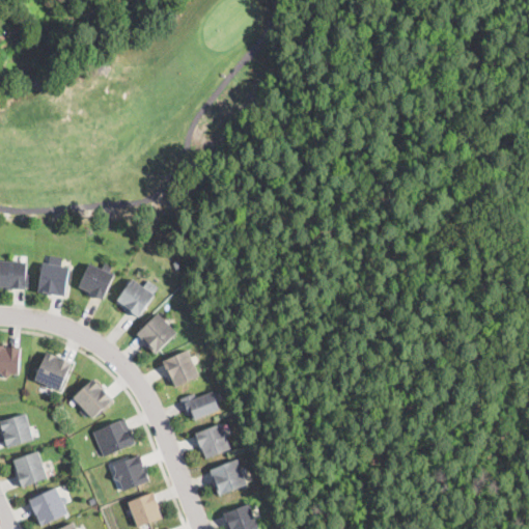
[(60,266),(68,268),(64,297),(50,294),(50,296),(37,293),(42,262),(48,263),(49,256),(61,258),(60,266)]
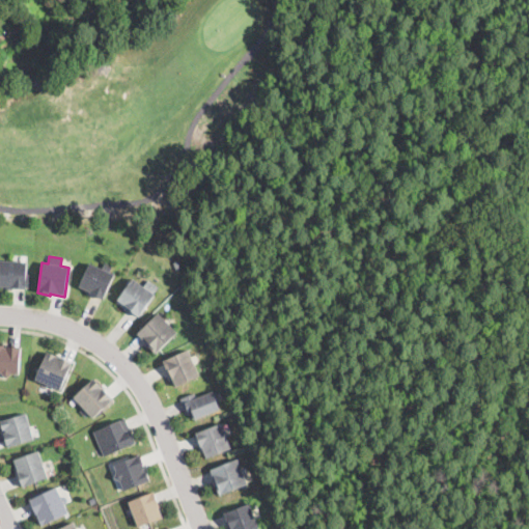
[(28,277),(27,287),(25,287),(24,289),(11,288),(11,290),(5,290),(5,288),(0,287),(0,261),(26,262),(25,276),(28,277)]
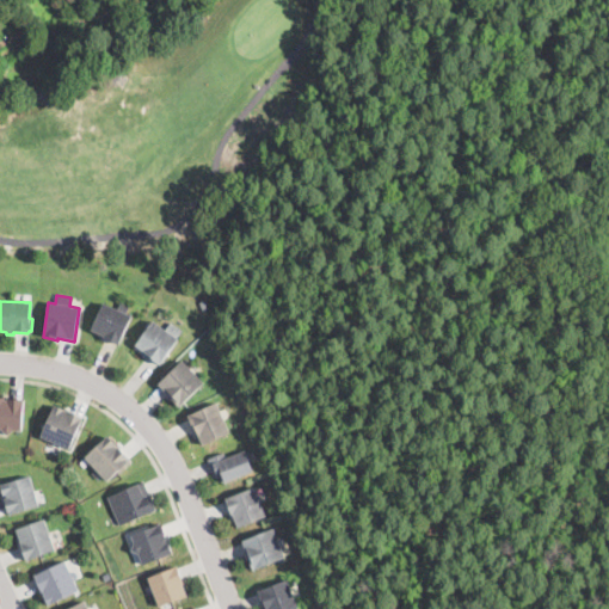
[(207,309),(201,312),(197,303),(204,301),(207,309)]
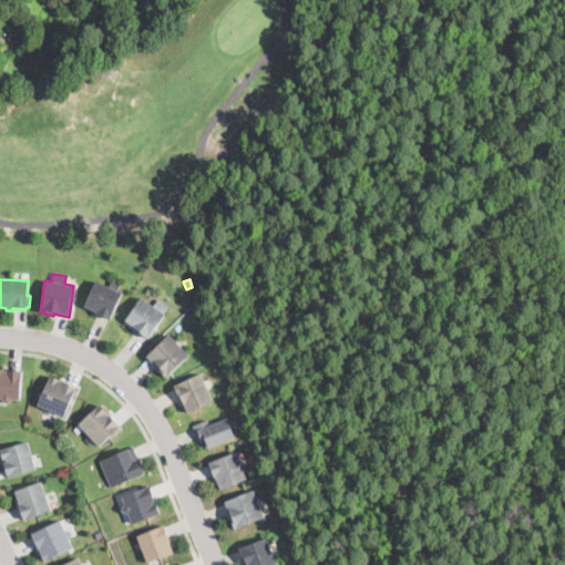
[(120,285),(116,291),(121,294),(108,320),(95,314),(94,316),(90,312),(91,310),(82,307),(95,281),(108,287),(111,281),(120,285)]
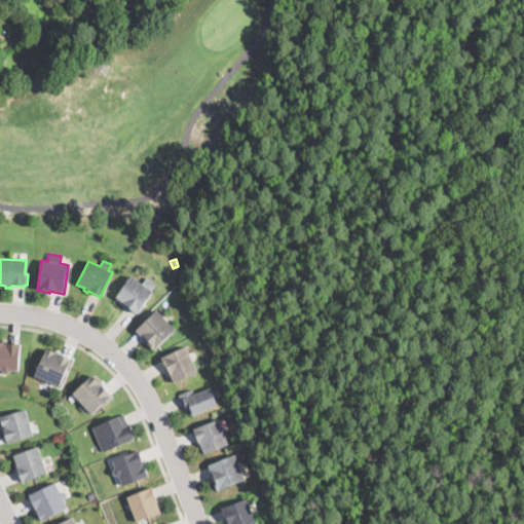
[(131,276),(141,284),(146,277),(155,285),(151,291),(152,292),(137,314),(125,306),(124,307),(113,300),(131,276)]
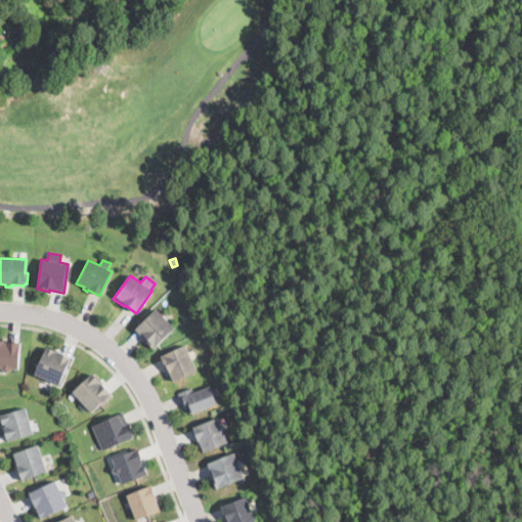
[(173,329),(153,349),(146,343),(145,344),(142,341),(143,340),(134,330),(155,309),(173,329)]
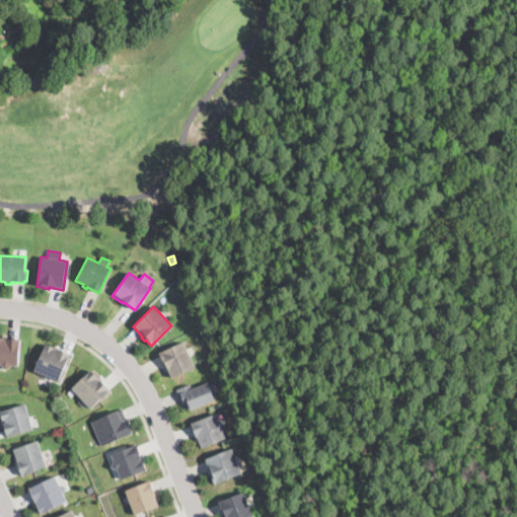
[(6,341),(7,338),(18,339),(16,366),(10,365),(4,370),(0,365),(0,337),(3,338),(2,340),(6,341)]
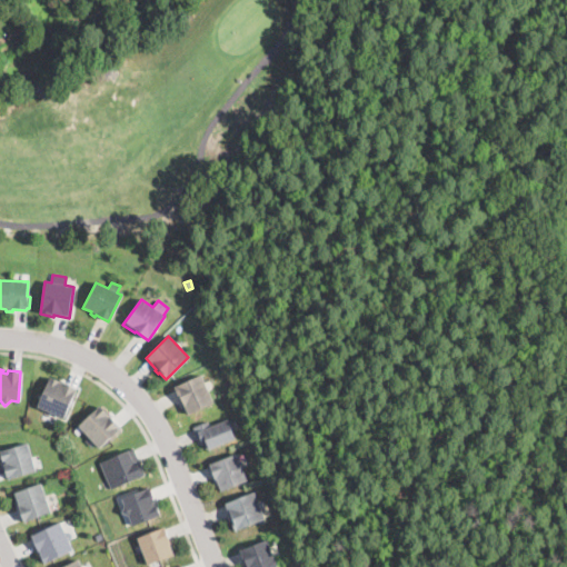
[(212,404),(187,415),(182,403),(180,404),(172,387),(199,375),(212,404)]
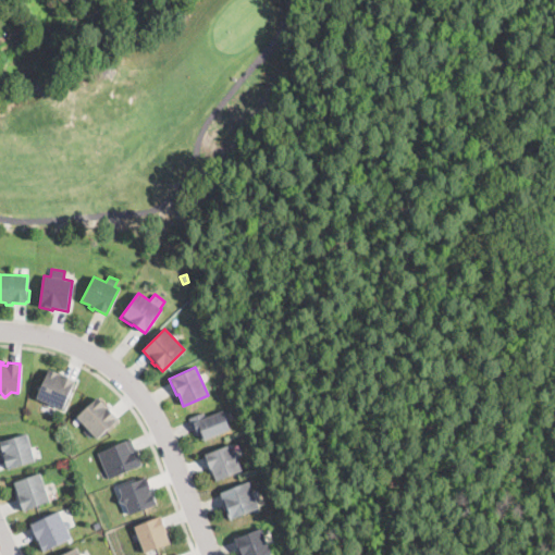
[(58,374),(60,375),(61,373),(75,379),(61,409),(35,397),(48,368),(59,373),(58,374)]
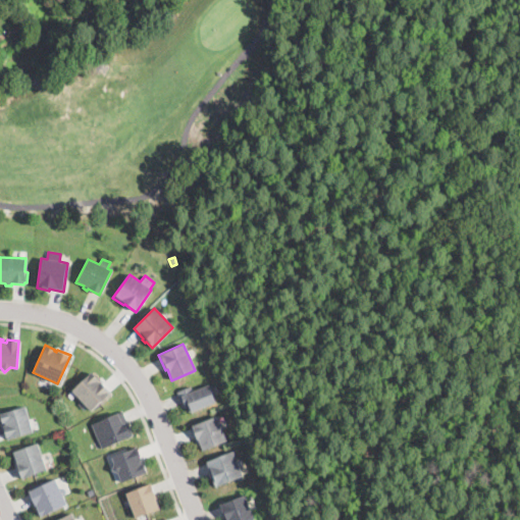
[(97,380),(98,382),(99,381),(109,392),(107,394),(109,397),(100,406),(98,403),(90,411),(74,395),(69,400),(66,396),(91,372),(98,379),(97,380)]
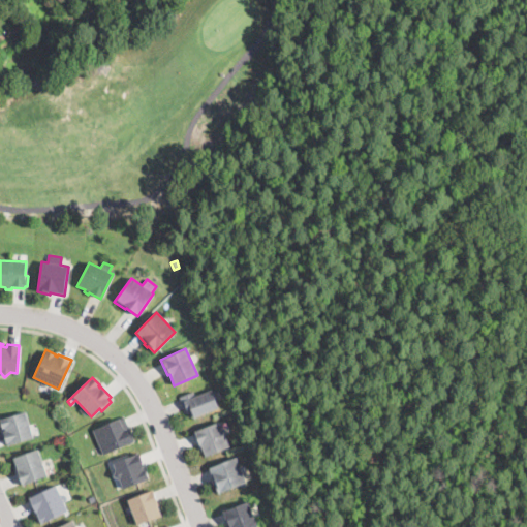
[(217,407),(193,416),(190,408),(185,410),(180,396),(189,392),(191,398),(210,391),(217,407)]
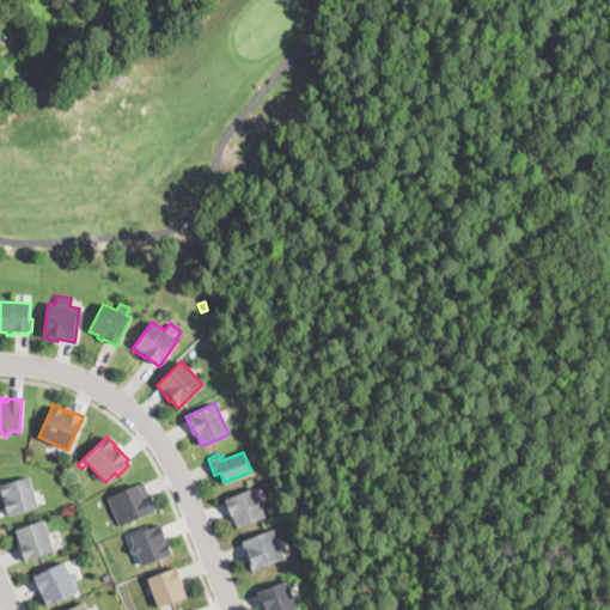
[(37,506),(6,514),(2,502),(5,502),(4,496),(1,498),(0,493),(0,483),(28,476),(37,506)]
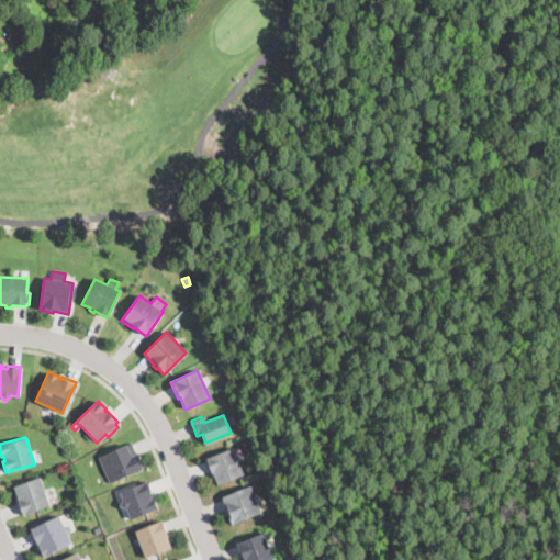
[(143,468),(109,483),(98,459),(132,444),(143,468)]
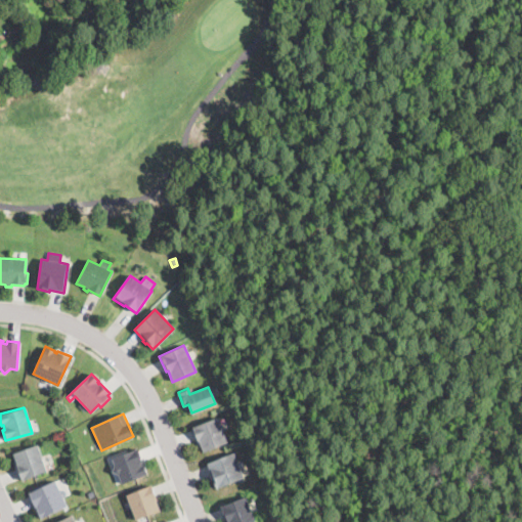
[(226,442),(201,452),(191,427),(216,417),(226,442)]
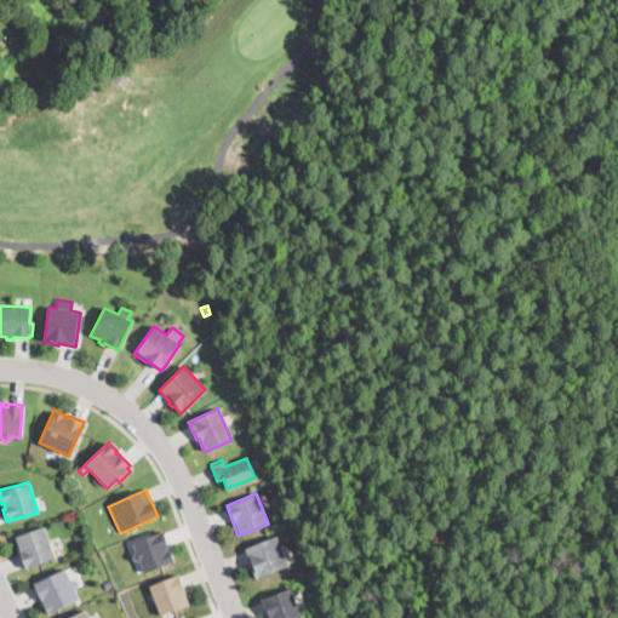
[(55,560),(23,570),(19,558),(22,556),(21,551),(18,551),(13,537),(44,526),(55,560)]
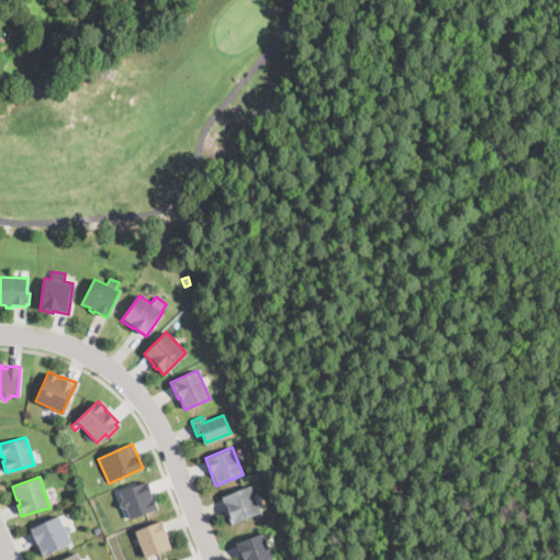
[(129,518),(126,512),(119,506),(122,500),(119,491),(146,481),(156,508),(129,518)]
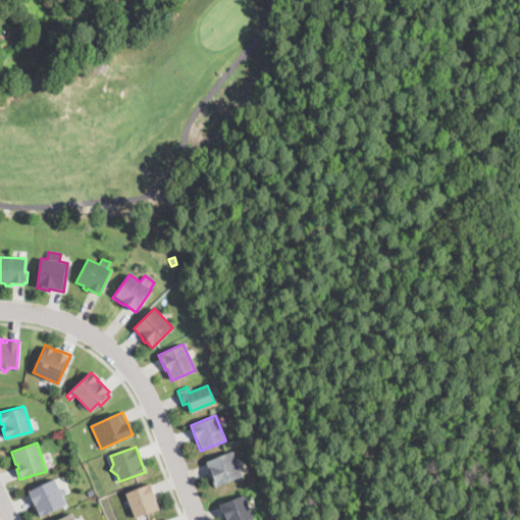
[(242,477),(213,487),(204,461),(232,451),(242,477)]
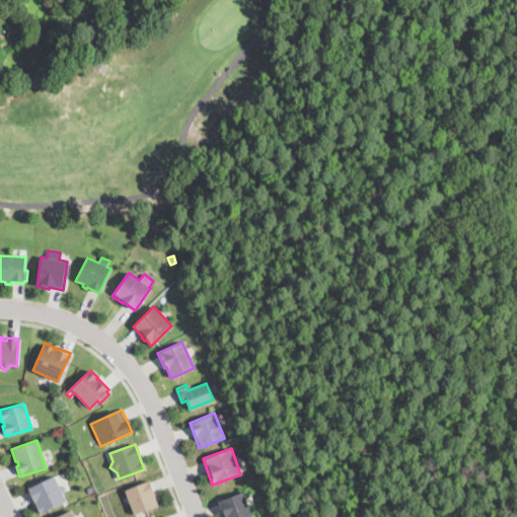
[(65,503),(39,515),(35,507),(37,507),(35,504),(33,504),(26,489),(54,476),(65,503)]
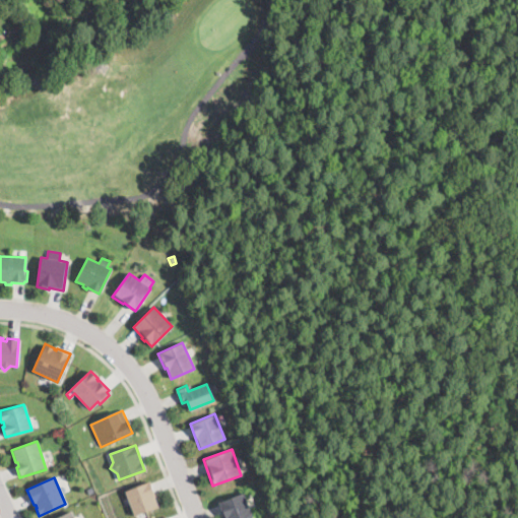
[(134,516),(124,492),(148,482),(158,507),(134,516)]
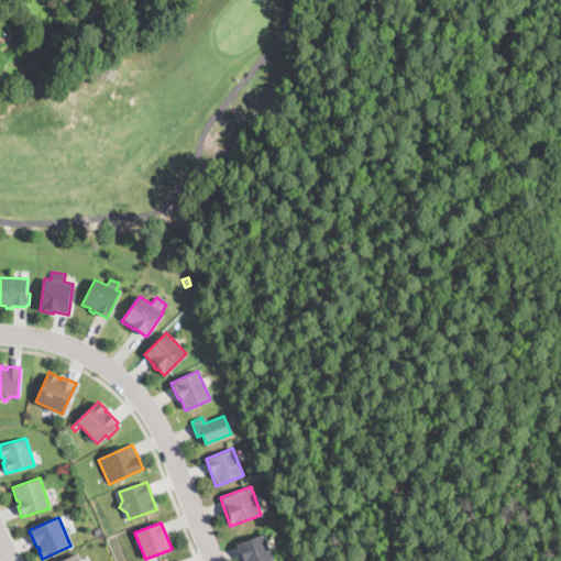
[(100,534),(95,536),(91,529),(97,527),(100,534)]
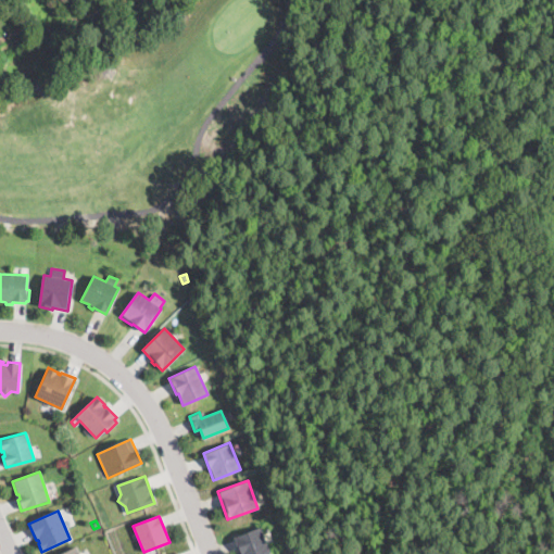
[(239,553),(234,538),(260,528),(268,553),(239,553)]
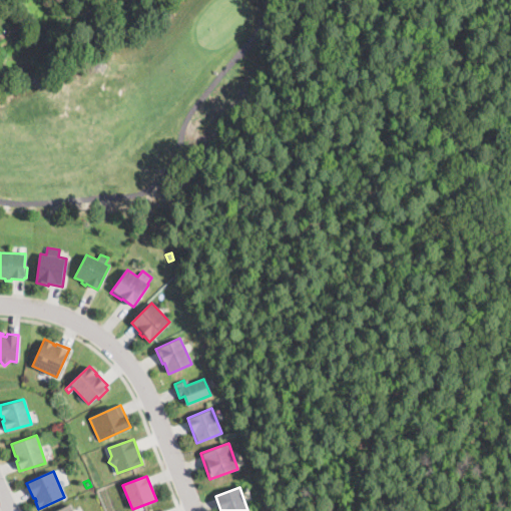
All buildings are outlined.
